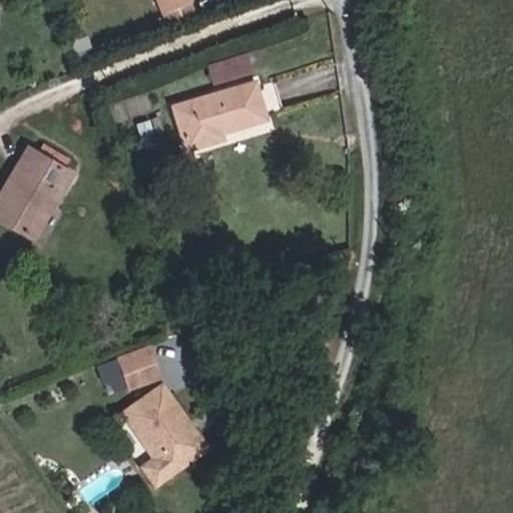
[(154,0),(161,15),(193,2),(192,0),(154,0)]
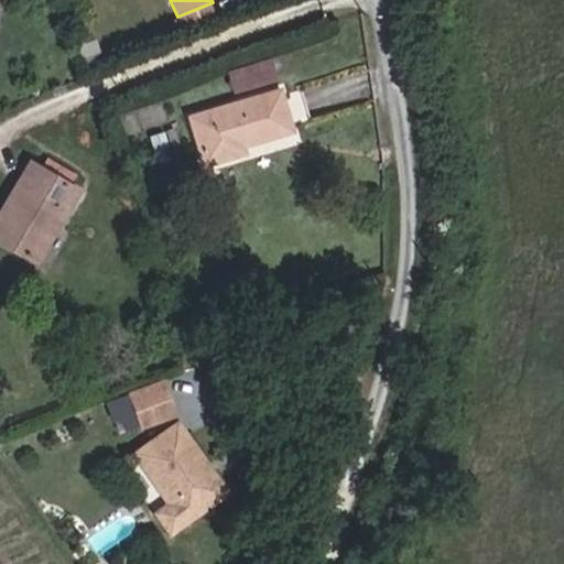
[(221,25),(213,2),(177,17),(186,39),(221,25)]
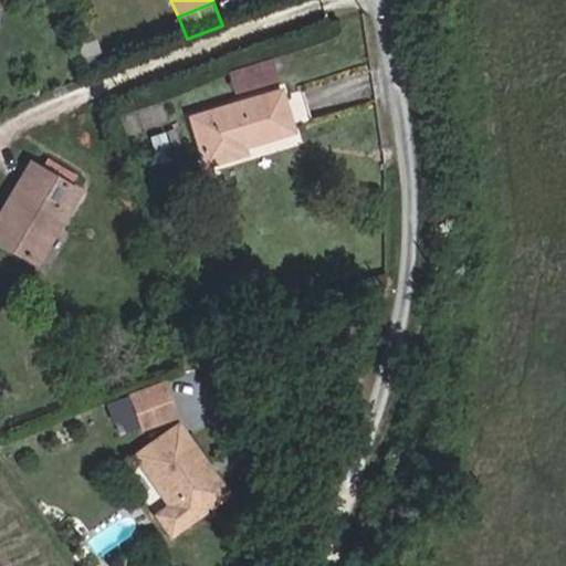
[(80,80),(108,69),(93,30),(64,42),(80,80)]
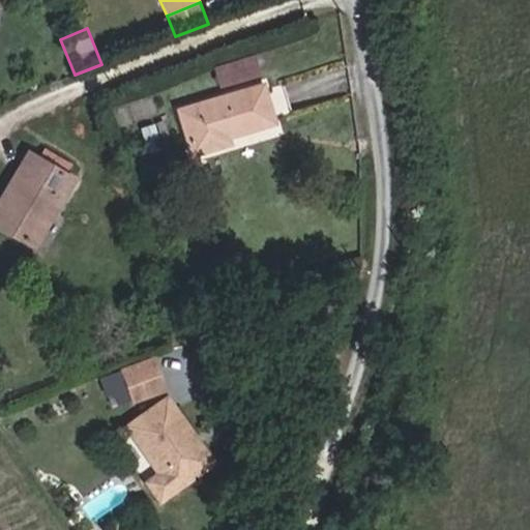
[(214,85),(258,72),(254,56),(210,68),(214,85)]
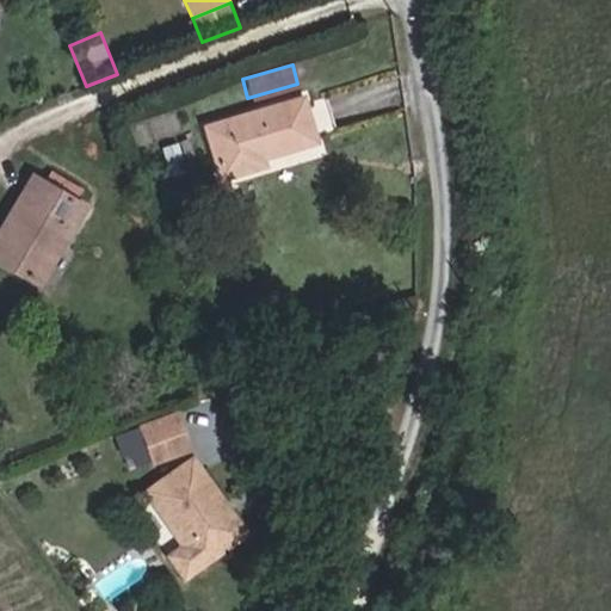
[(260,156),(314,141),(302,99),(205,127),(220,177),(263,165),(260,156)]
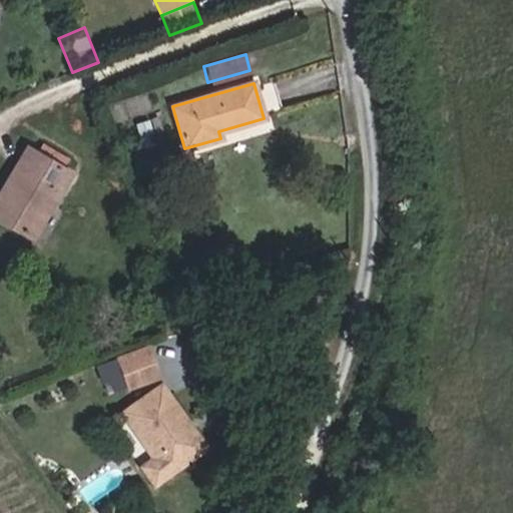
[(26,148),(0,191),(0,219),(32,238),(70,173),(61,169),(67,160),(42,145),(37,153),(26,148)]
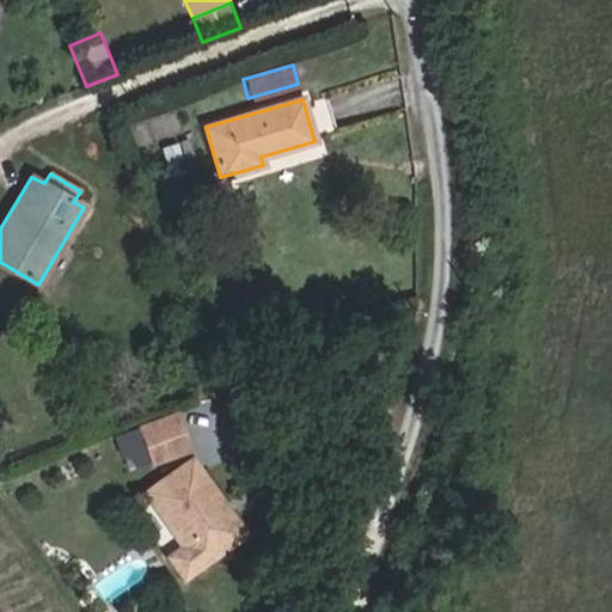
[(136,447),(170,434),(157,401),(123,414),(136,447)]
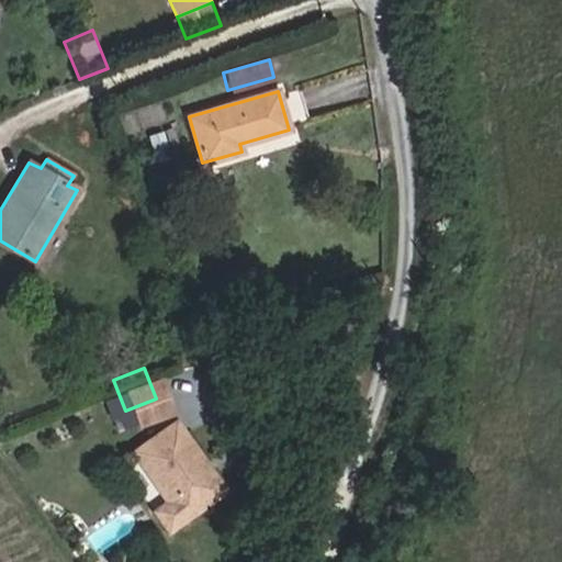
[(182,463),(189,459),(167,419),(123,446),(154,499),(166,520),(203,498),(182,463)]
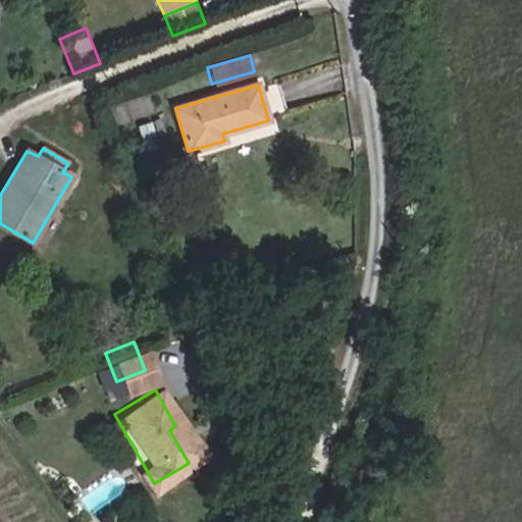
[(189,463),(196,460),(175,426),(169,430),(189,463)]
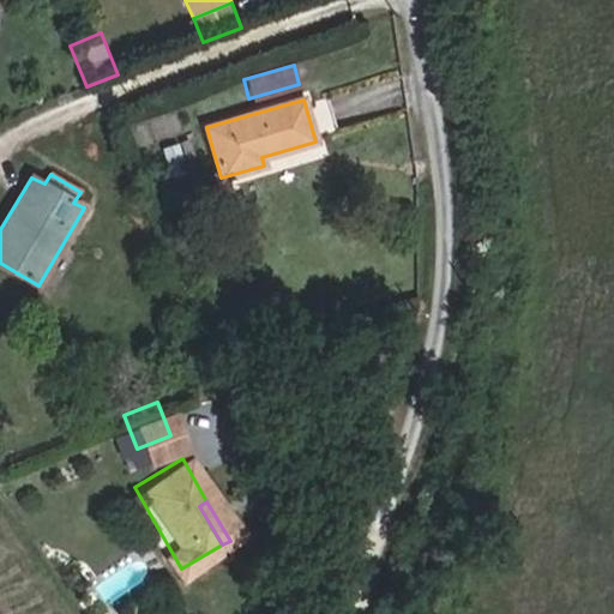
[(166,577),(181,569),(168,546),(152,554),(166,577)]
